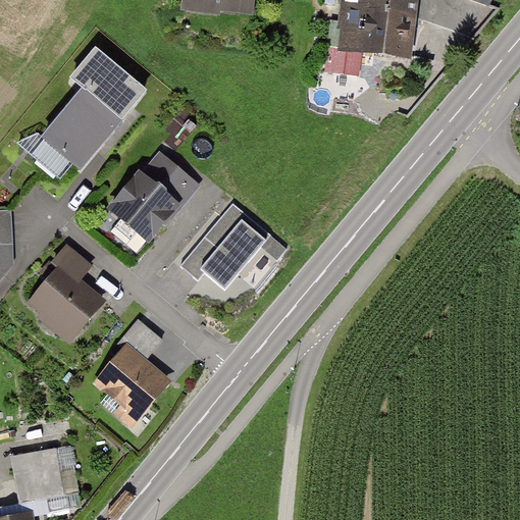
[(185,0),(184,6),(218,11),(218,6),(248,10),(250,0),(185,0)]
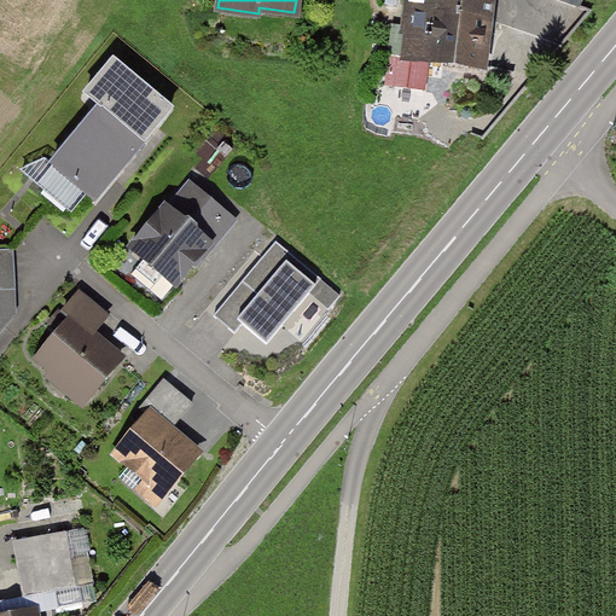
[(483,65),(490,0),(407,0),(404,32),(391,30),(388,54),(483,65)]
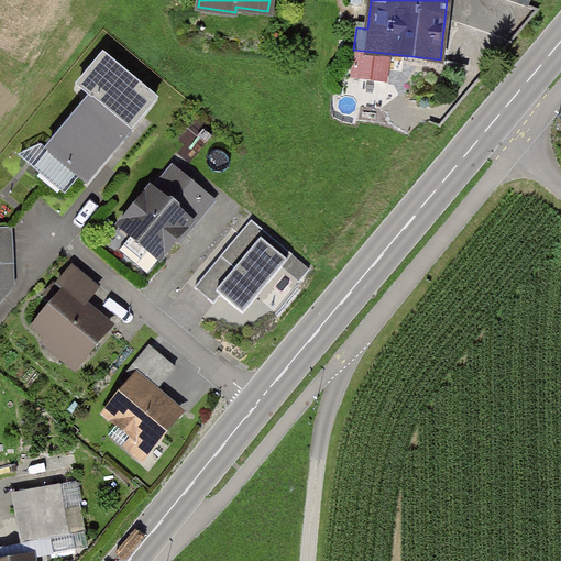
[(153,96),(100,52),(78,79),(131,123),(153,96)]
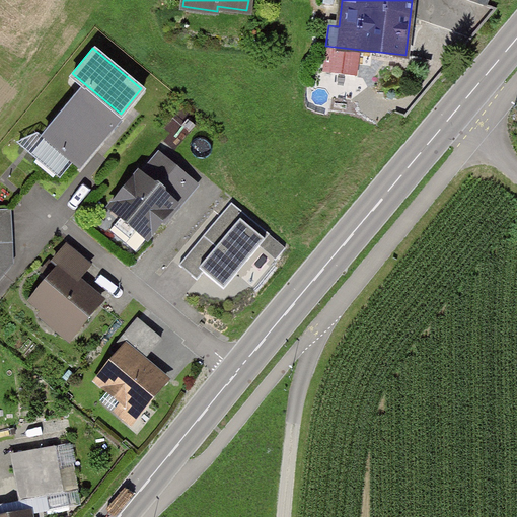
[(76,166),(121,114),(82,82),(38,135),(76,166)]
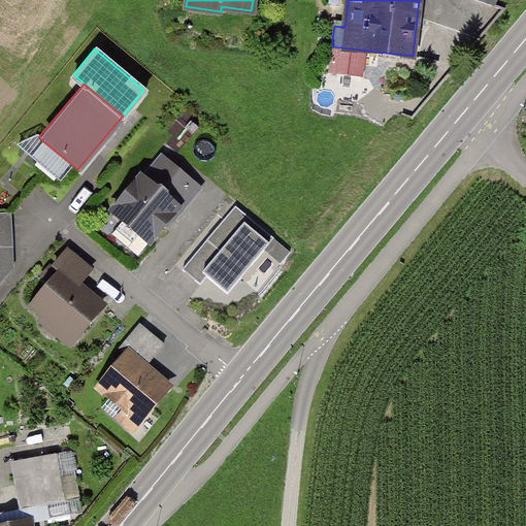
[(108,212),(151,250),(204,188),(162,151),(108,212)]
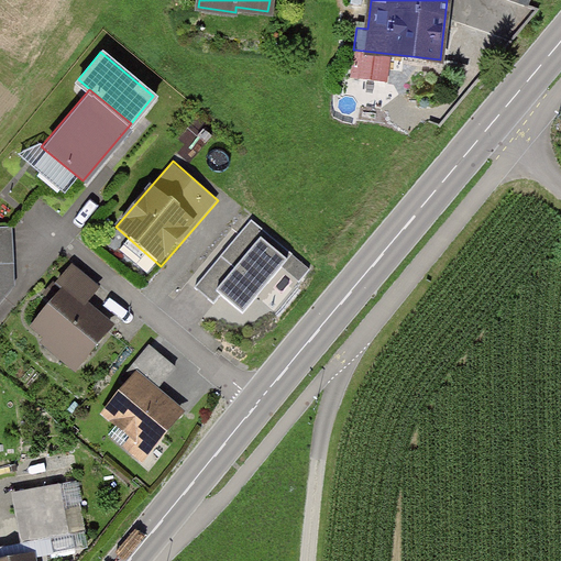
[(292,252),(251,218),(195,286),(212,300),(219,293),(242,311),(292,252)]
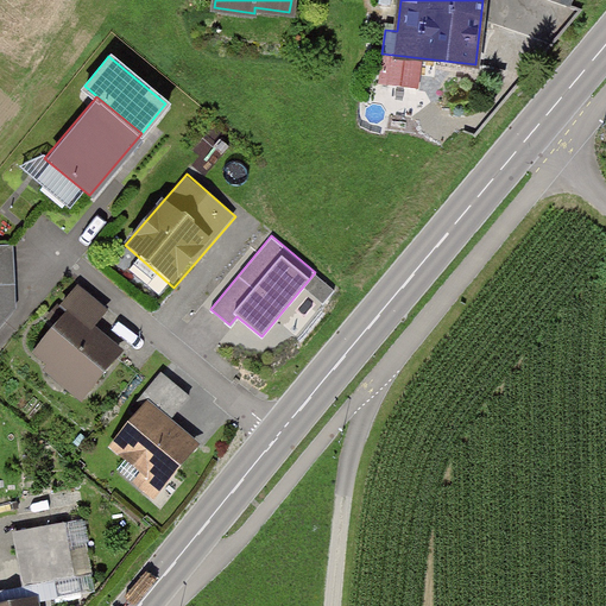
[(0,283),(13,283),(11,244),(0,244),(0,283)]
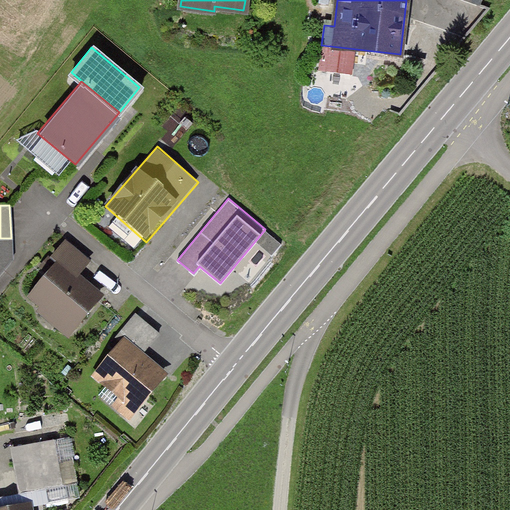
[(271,254),(280,243),(265,230),(255,241),(271,254)]
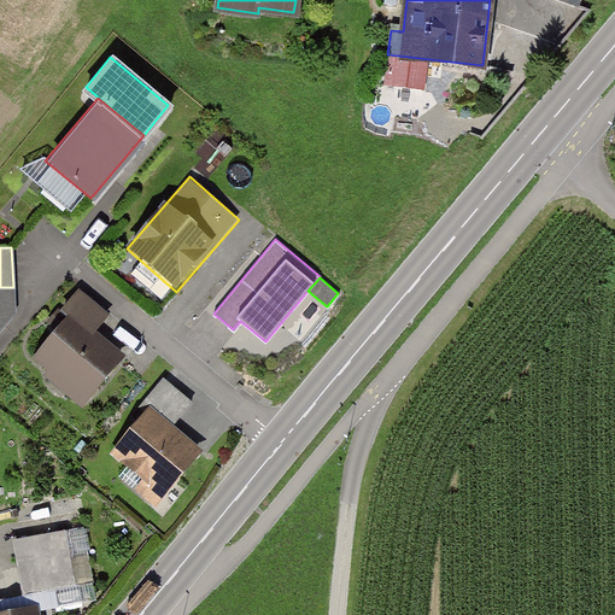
[(13,287),(0,287),(0,327),(15,311),(13,287)]
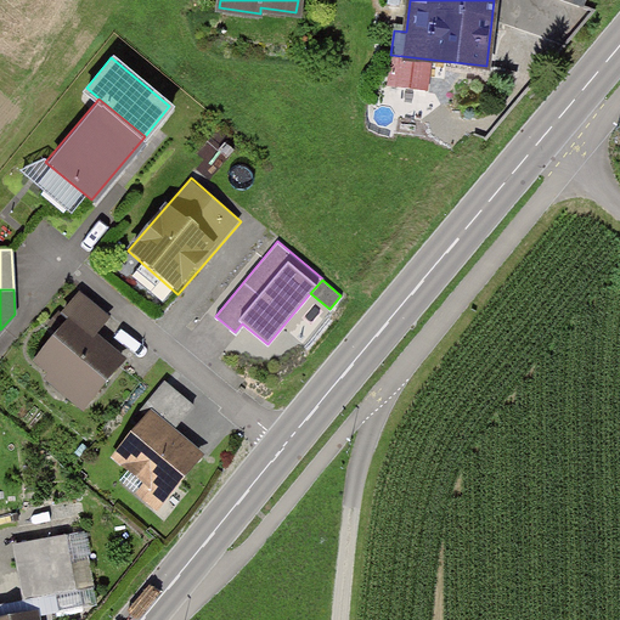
[(108,315),(77,289),(63,306),(95,332),(108,315)]
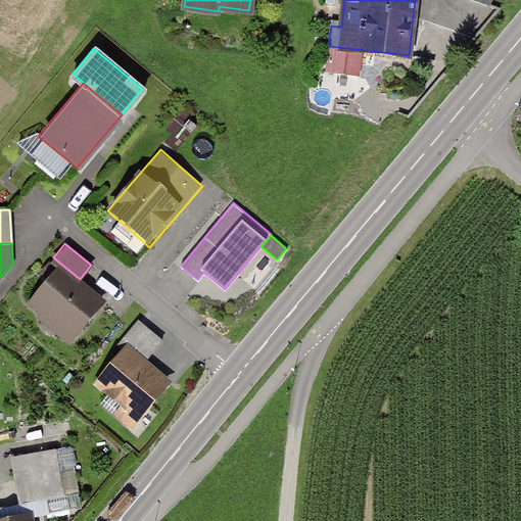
[(60,265),(24,305),(67,343),(104,302),(60,265)]
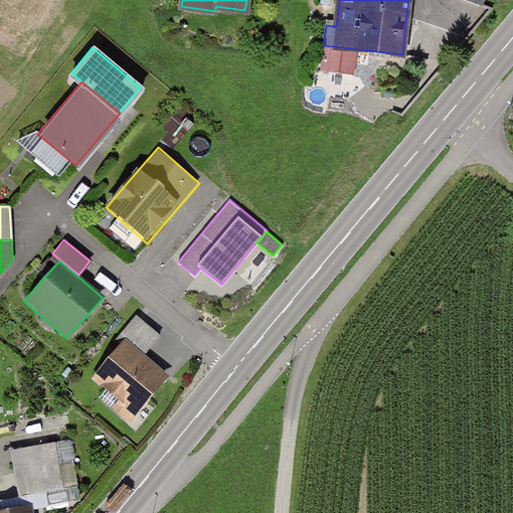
[(160,335),(134,314),(120,332),(145,353),(160,335)]
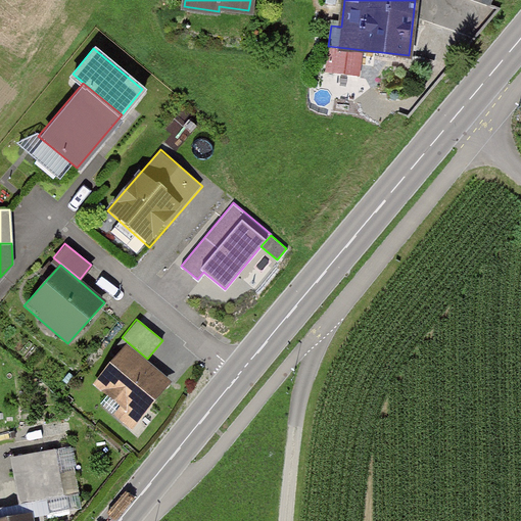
[(176,387),(128,343),(92,382),(140,426),(176,387)]
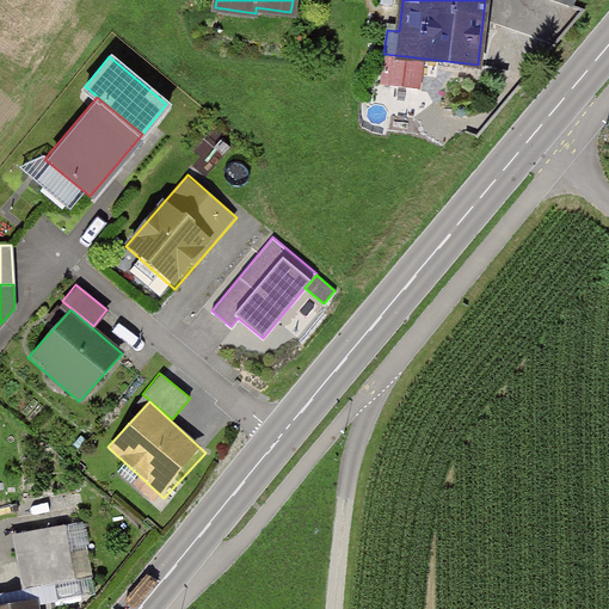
[(63,524),(19,533),(30,588),(74,580),(63,524)]
